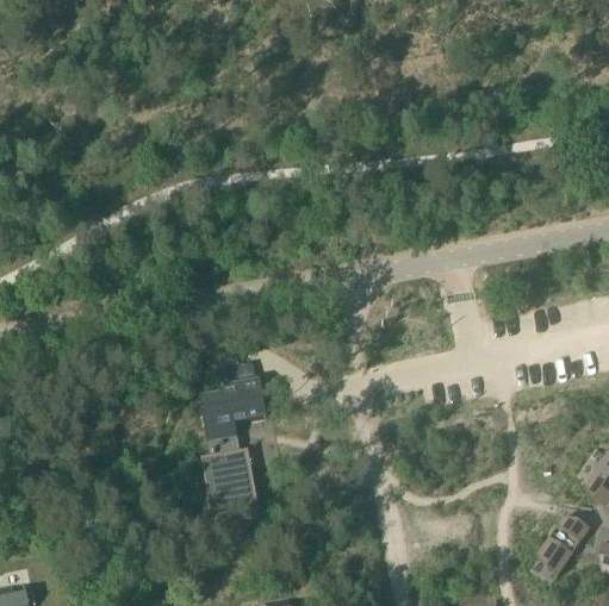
[(218,394),(199,398),(205,429),(234,424),(266,418),(259,380),(228,385),(217,387),(218,394)]
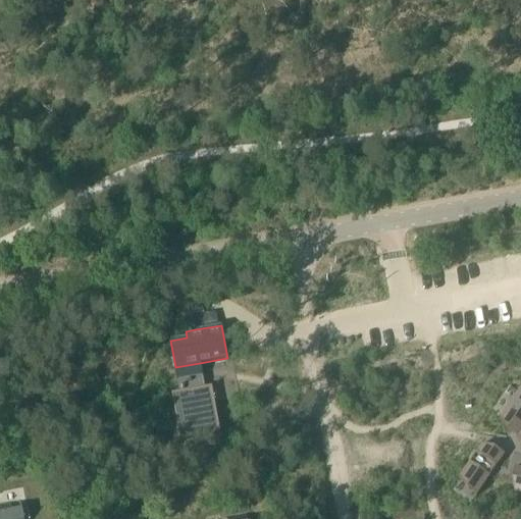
[(179,392),(173,393),(183,439),(218,432),(212,403),(215,402),(212,385),(205,386),(200,363),(175,367),(179,392)]
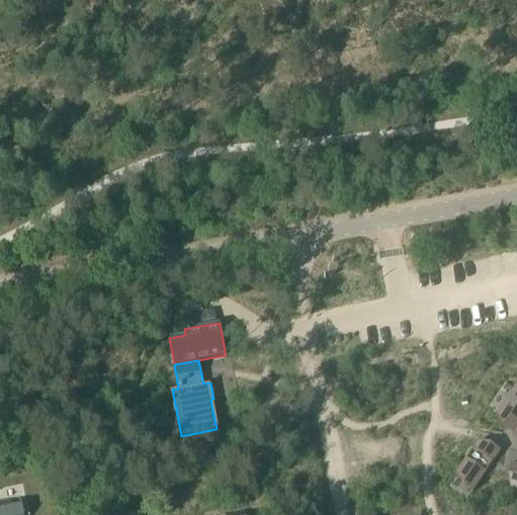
[(516,383),(496,412),(503,423),(513,430),(516,424),(516,383)]
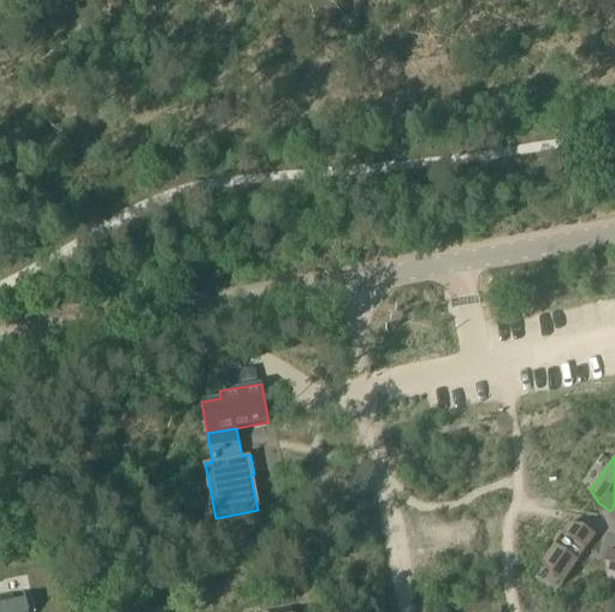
[(565,526),(540,559),(549,572),(561,581),(591,538),(580,529),(565,526)]
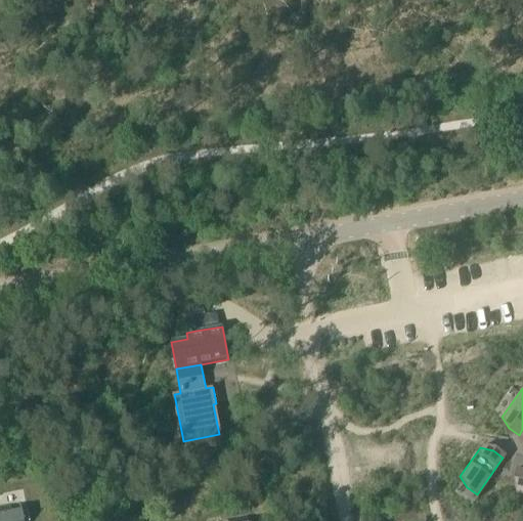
[(522,469),(516,468),(514,480),(516,493),(522,494),(522,469)]
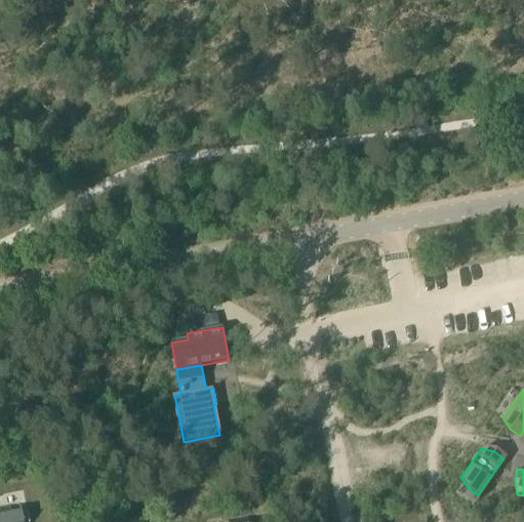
[(10,504),(0,506),(0,521),(29,521),(30,521),(28,511),(12,514),(10,504)]
